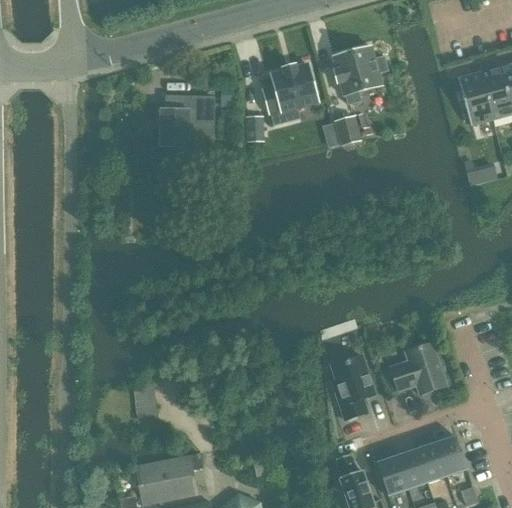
[(375,57),(371,45),(333,56),(336,69),(334,69),(338,82),(340,82),(343,95),(345,94),(348,103),(361,100),(359,90),(382,84),(379,72),(388,69),(384,55),(375,57)]
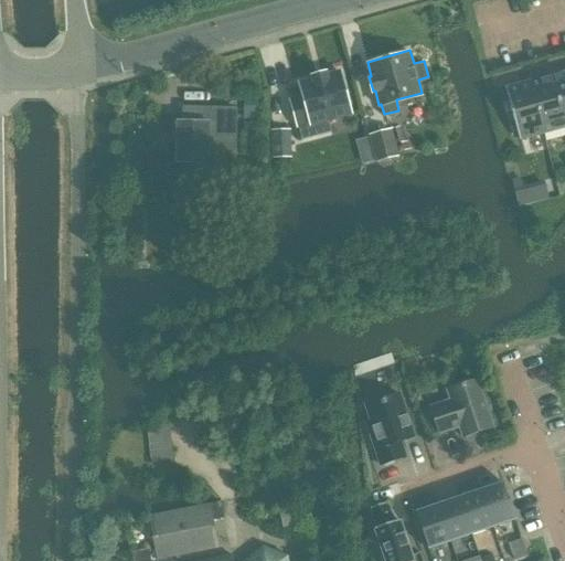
[(302,94),(290,97),(298,125),(310,122),(311,123),(351,112),(340,70),(327,73),(326,71),(311,74),(312,77),(299,81),(302,94)]
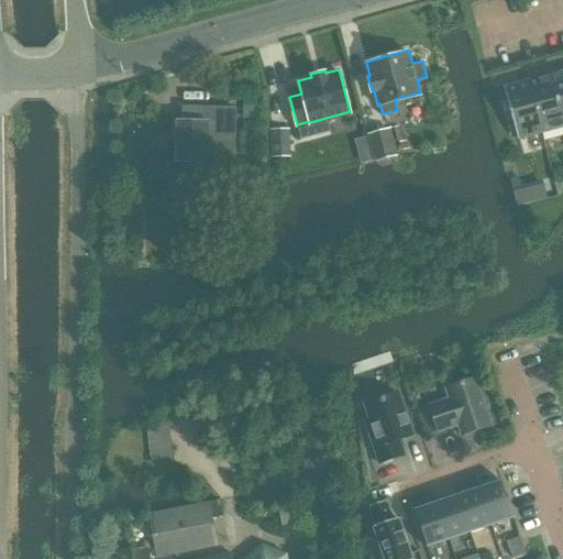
[(562,120),(562,69),(550,73),(562,120)]
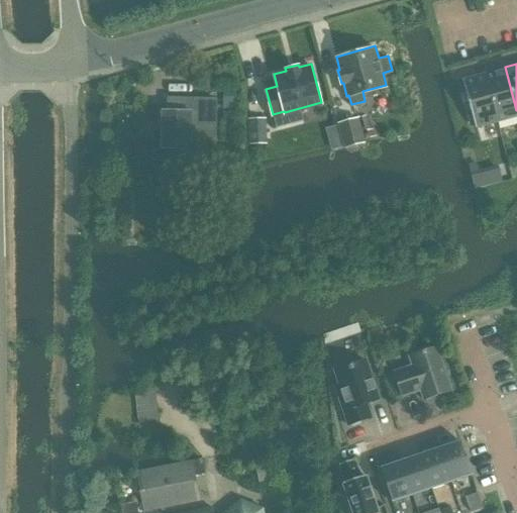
[(495,120),(516,113),(516,110),(505,67),(483,74),(495,120)]
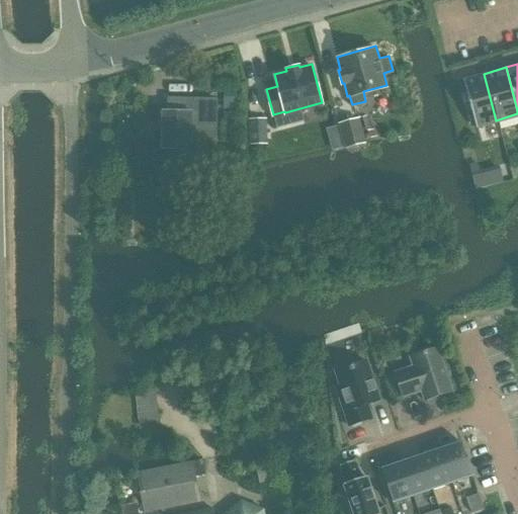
[(476,125),(496,120),(484,74),(463,79),(476,125)]
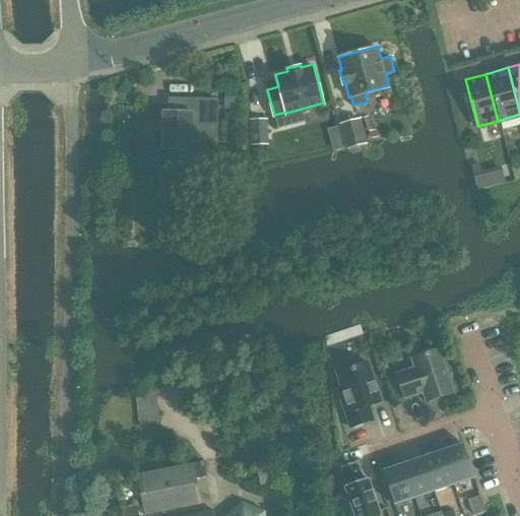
[(191,155),(191,132),(216,132),(217,98),(187,97),(187,111),(164,110),(164,135),(136,135),(136,175),(179,176),(179,155),(191,155)]
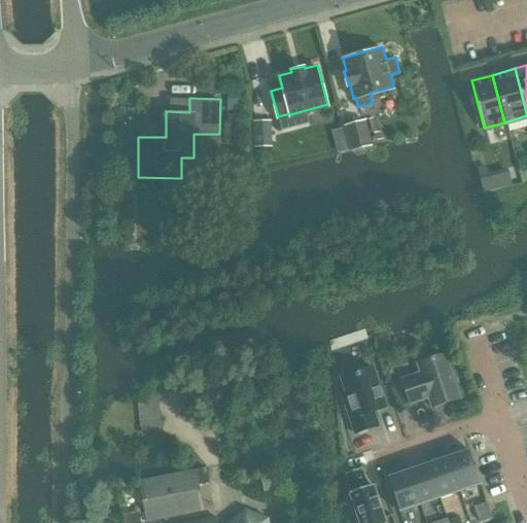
[(253,119),(254,145),(271,144),(270,118),(253,119)]
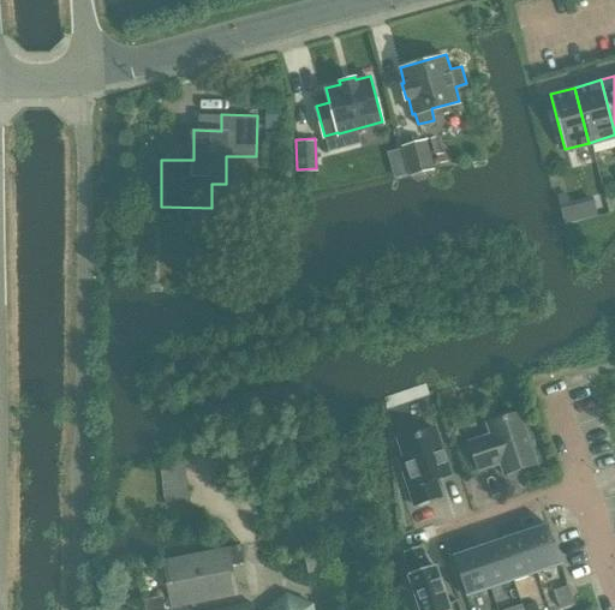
[(410,173),(433,167),(425,139),(402,145),(410,173)]
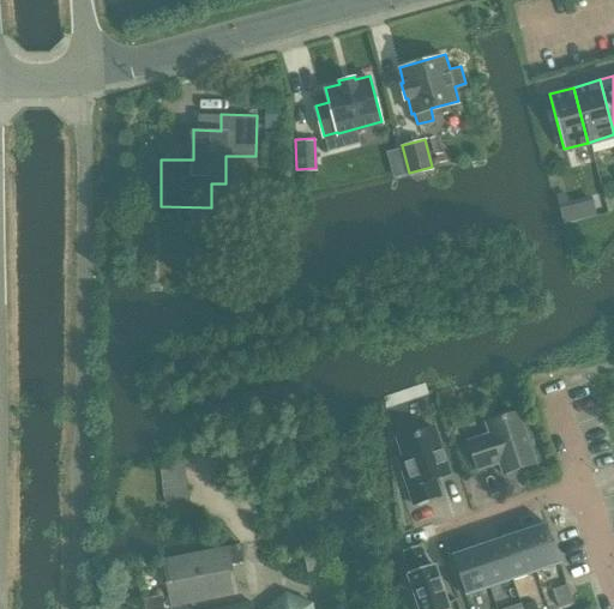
[(503,472),(536,460),(518,410),(486,421),(489,432),(468,439),(477,468),(499,460),(503,472)]
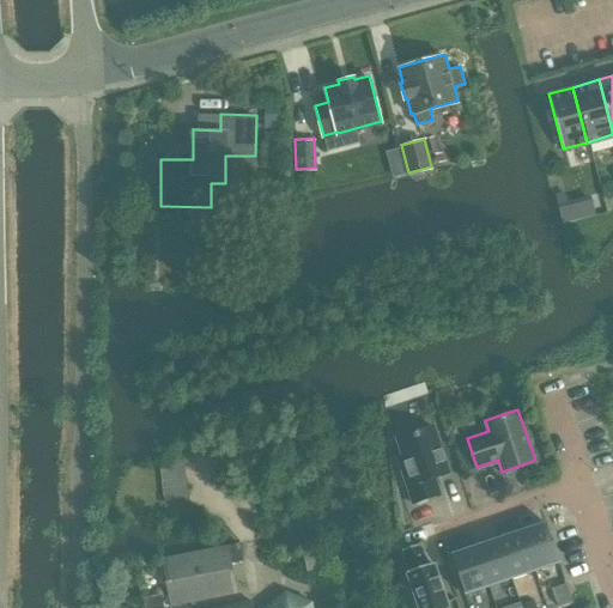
[(435,475),(448,470),(432,425),(396,437),(402,454),(396,455),(412,502),(439,492),(435,475)]
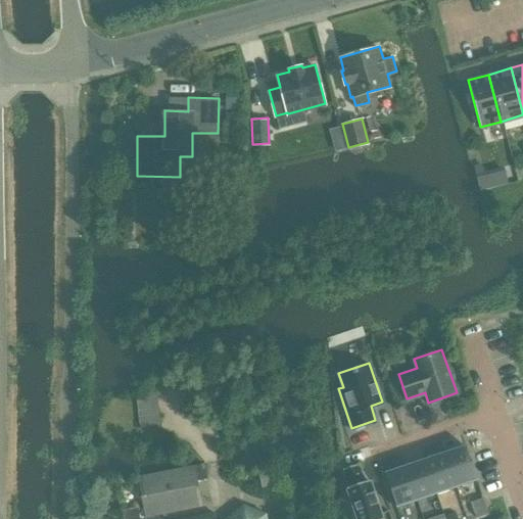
[(455,486),(477,479),(465,443),(442,452),(455,486)]
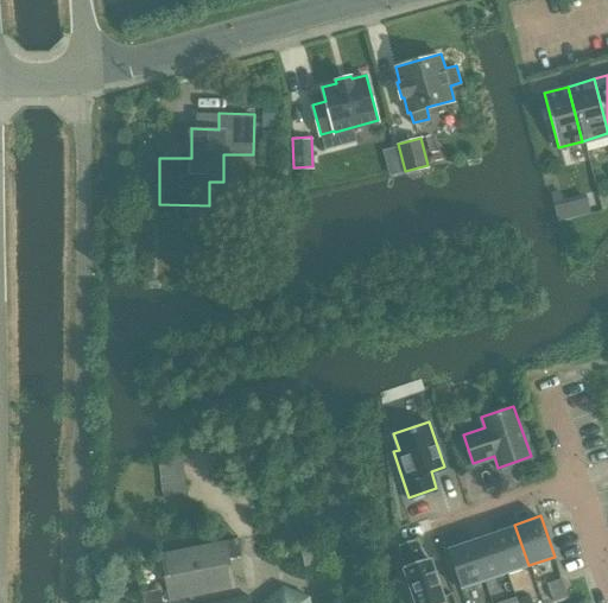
[(506,573),(529,565),(514,525),(492,532),(506,573)]
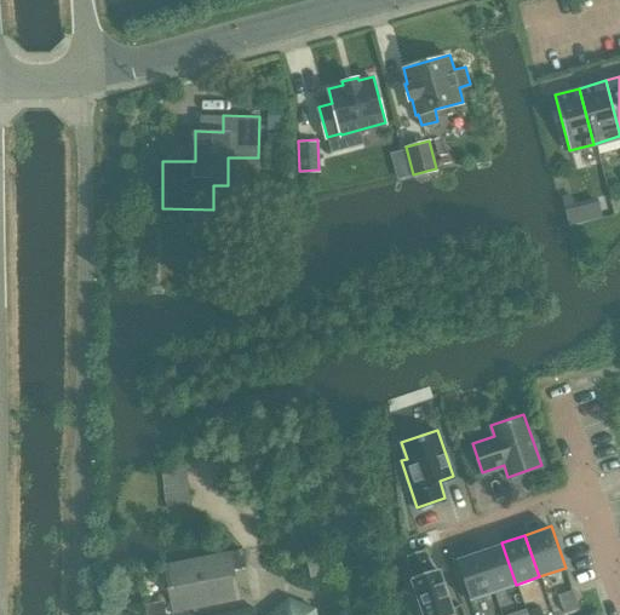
[(493,592),(516,585),(501,542),(478,551),(493,592)]
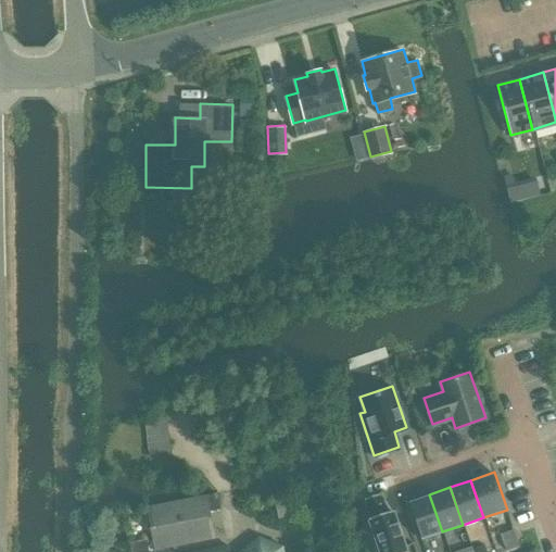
[(393,510),(388,512),(381,492),(365,498),(371,517),(369,517),(378,544),(375,546),(376,551),(406,551),(407,551),(393,510)]
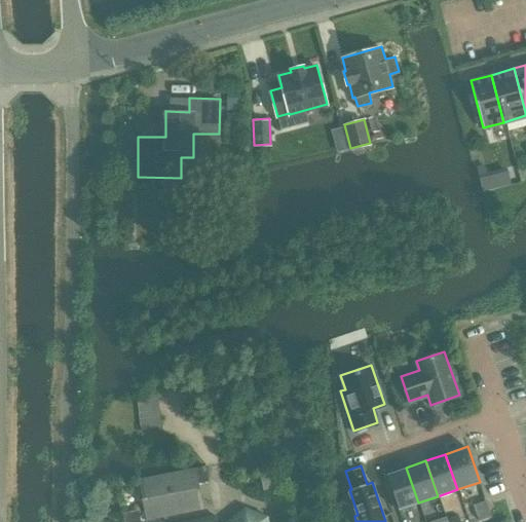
[(147,518),(203,507),(195,467),(139,478),(147,518)]
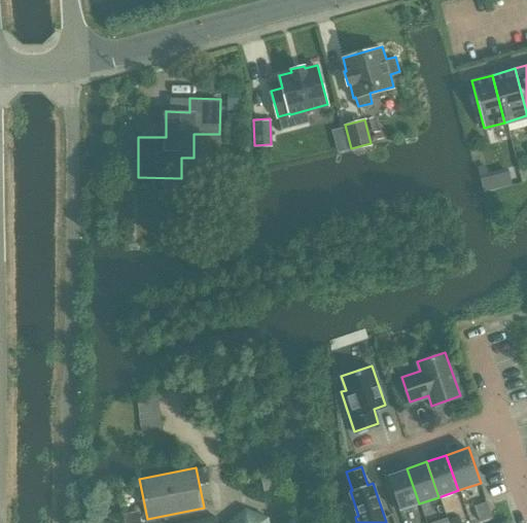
[(399,510),(419,503),(407,468),(387,475),(399,510)]
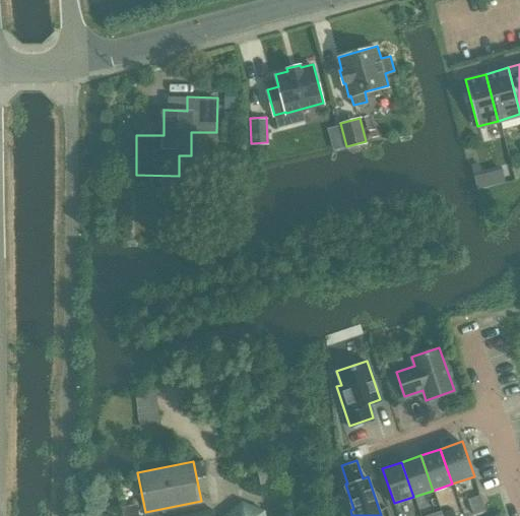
[(473,513),(485,509),(480,494),(468,498),(473,513)]
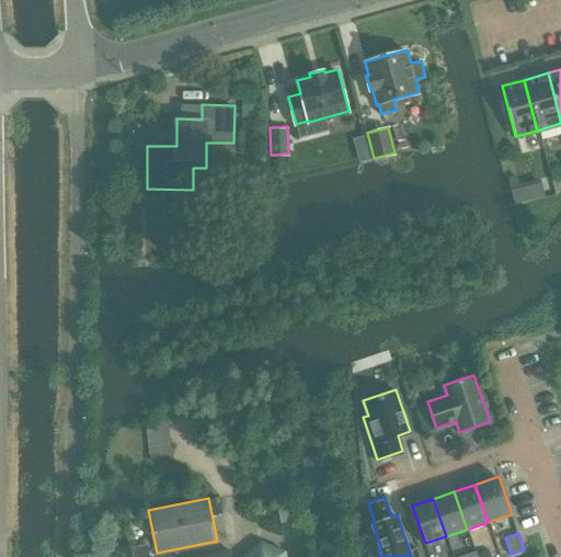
[(230,556),(230,549),(193,556),(150,556),(148,544),(130,547),(132,556),(230,556)]
